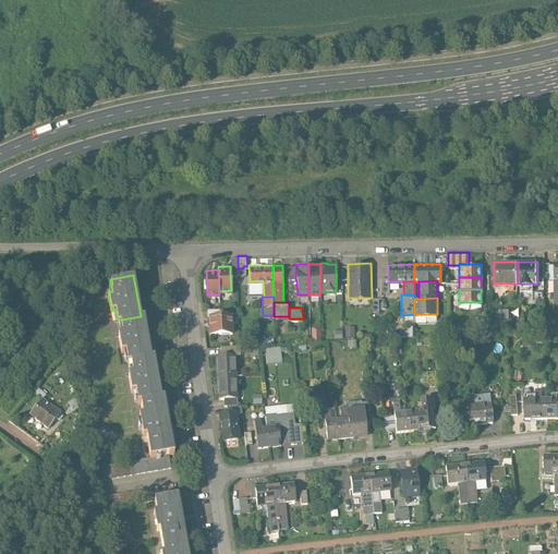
[(219,313),(209,313),(209,332),(232,332),(232,313),(219,313)]
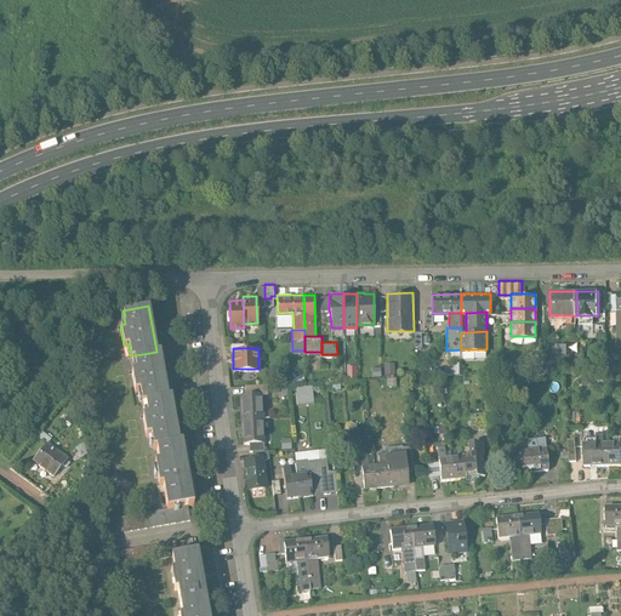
[(142,400),(146,400),(167,397),(160,351),(157,352),(135,355),(136,369),(131,369),(135,389),(140,388),(142,400)]
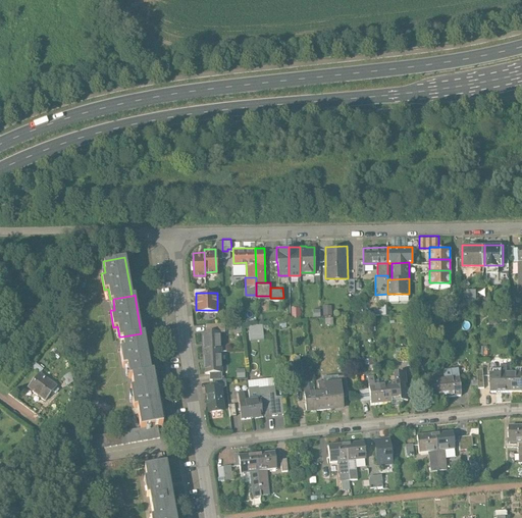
[(270,298),(270,296),(256,296),(257,308),(266,307),(266,299),(270,298)]
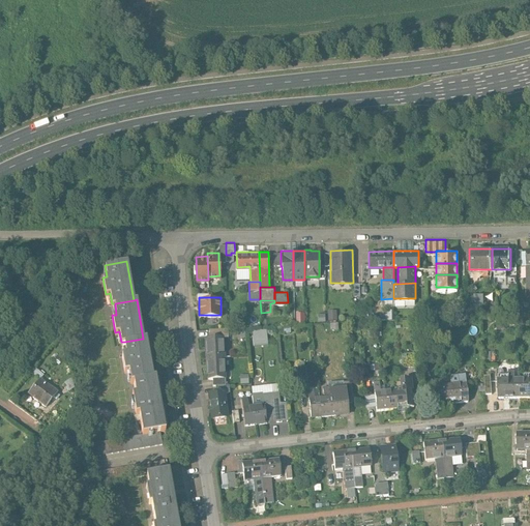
[(336,318),(335,309),(328,309),(328,311),(326,311),(326,316),(329,316),(329,319),(336,318)]
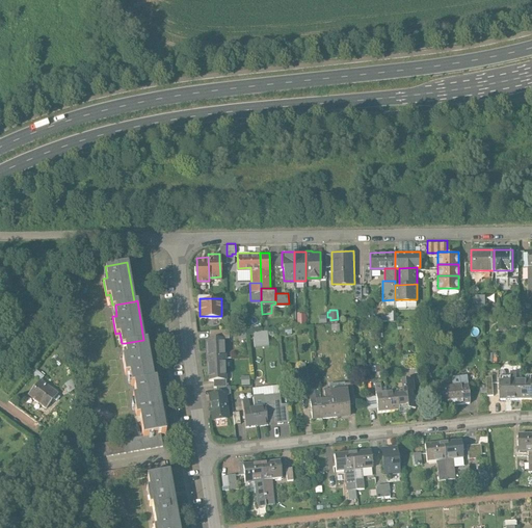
[(304,311),(296,311),(296,322),(306,321),(304,311)]
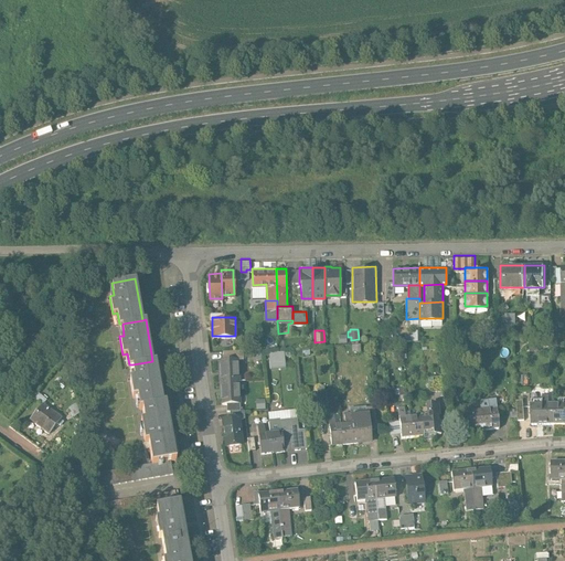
[(296,346),(297,353),(310,352),(309,345),(296,346)]
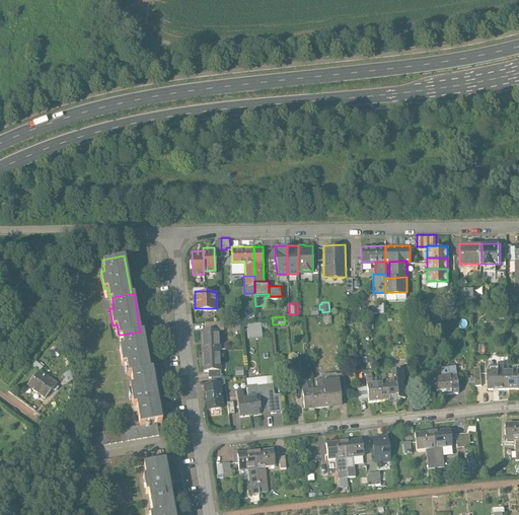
[(252,320),(253,334),(262,333),(261,320),(252,320)]
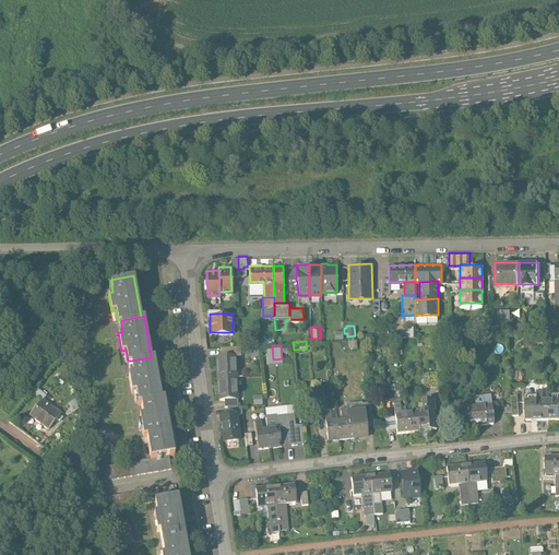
[(216,353),(216,375),(236,374),(236,353),(221,353),(216,353)]
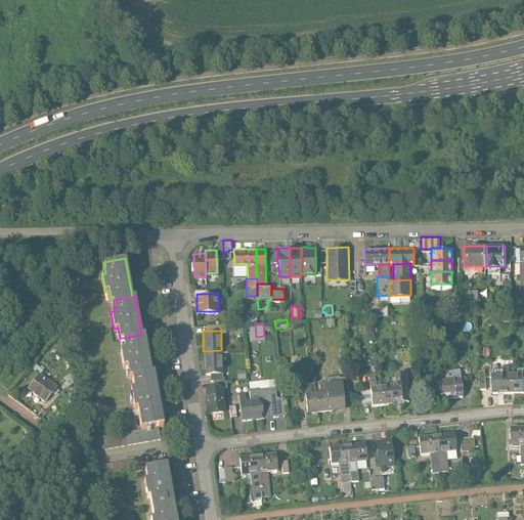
[(129,376),(132,376),(150,373),(144,334),(141,335),(123,338),(125,349),(121,350),(124,366),(128,365),(129,376)]
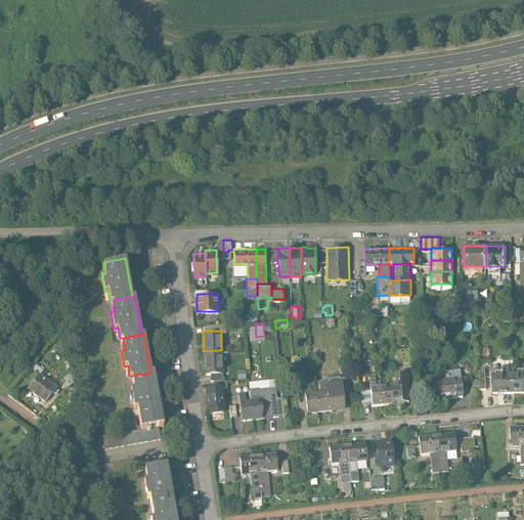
[(409,347),(397,348),(399,361),(410,359),(409,347)]
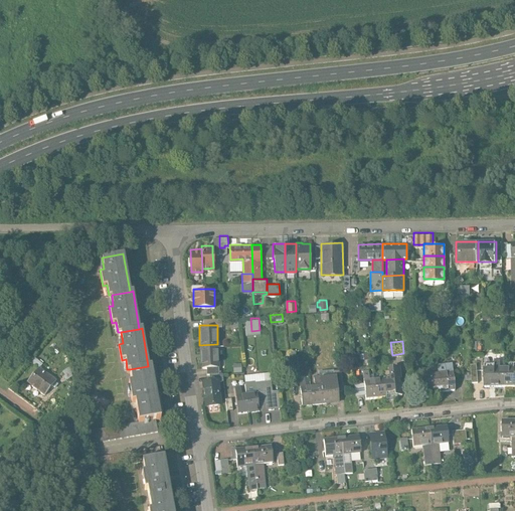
[(218,364),(217,344),(199,345),(200,365),(206,364),(218,364)]
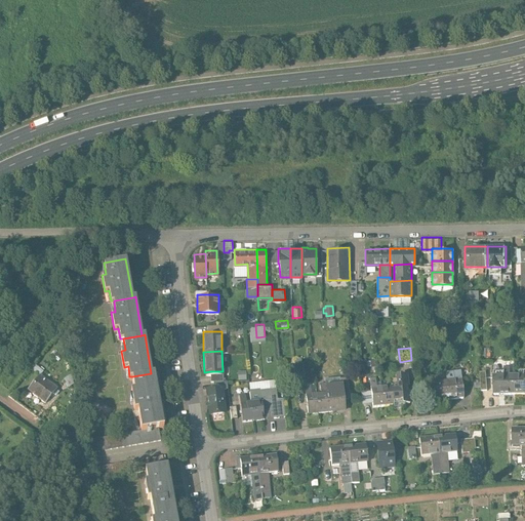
[(9,362),(0,354),(0,366),(3,370),(9,362)]
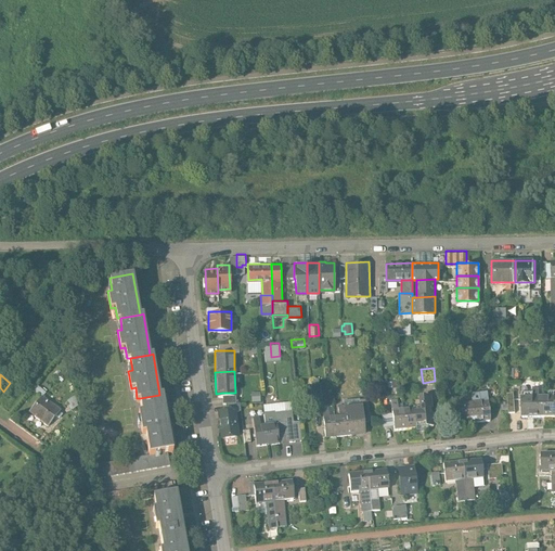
[(321,405),(318,377),(311,377),(314,406),(321,405)]
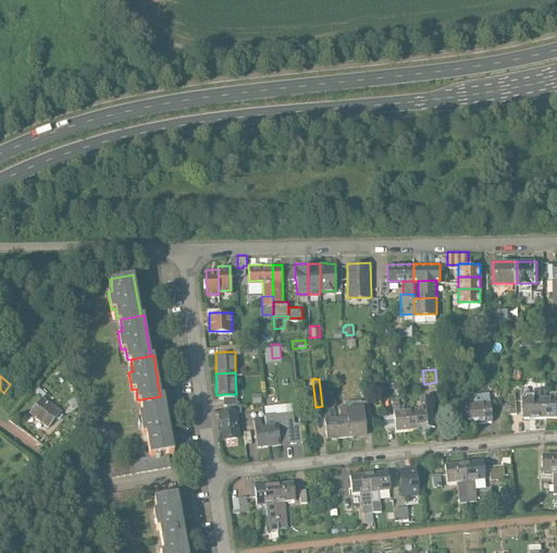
[(523,415),(540,415),(540,395),(540,385),(534,385),(534,391),(523,391),(523,415)]
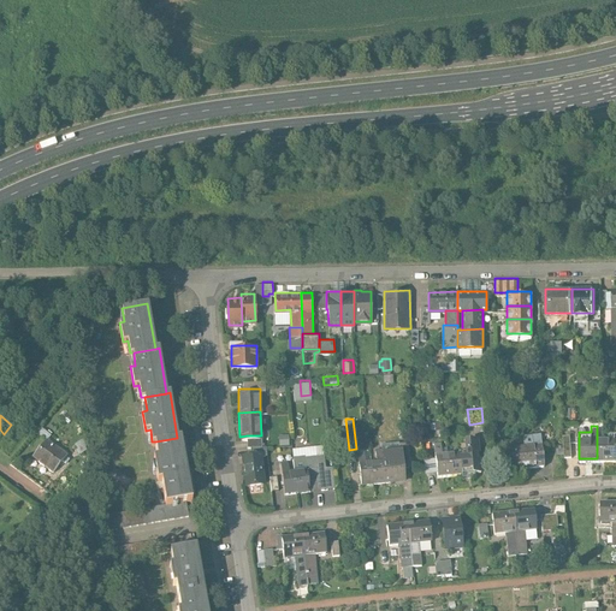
[(523,434),(525,437),(527,466),(544,464),(540,432),(523,434)]
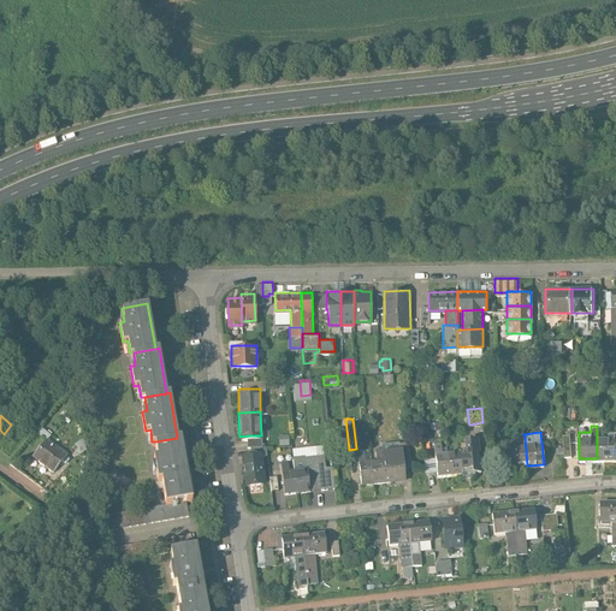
[(615,434),(615,437),(597,437),(597,458),(615,458),(615,456),(615,455),(615,434)]
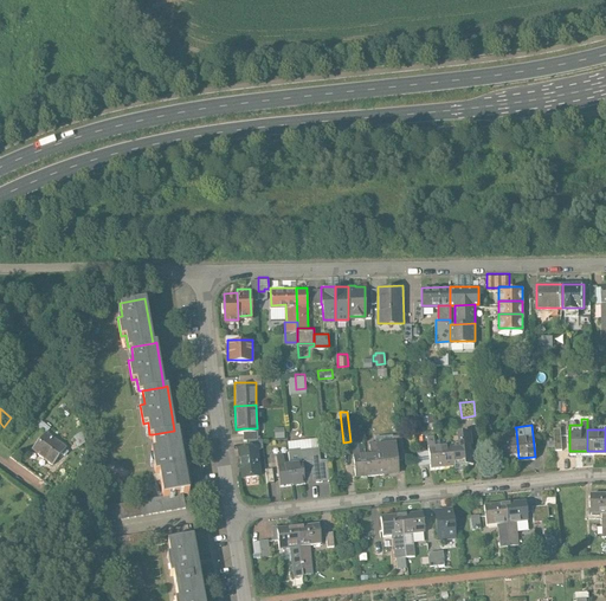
[(244,438),(247,438),(257,438),(257,428),(243,428),(244,438)]
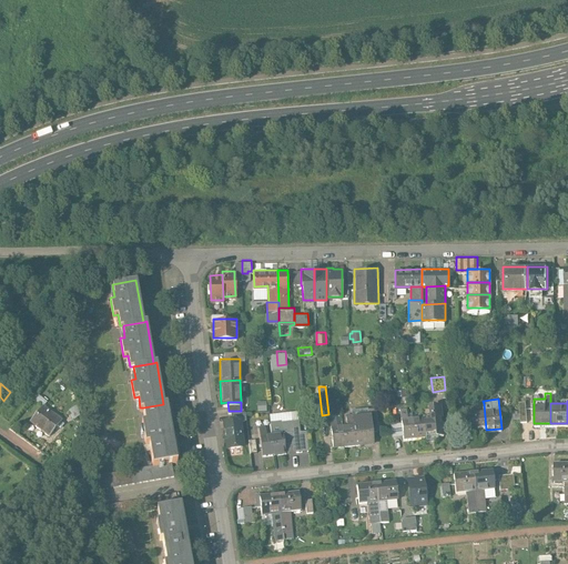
[(70,413),(73,419),(81,412),(75,403),(68,409),(71,412),(70,413)]
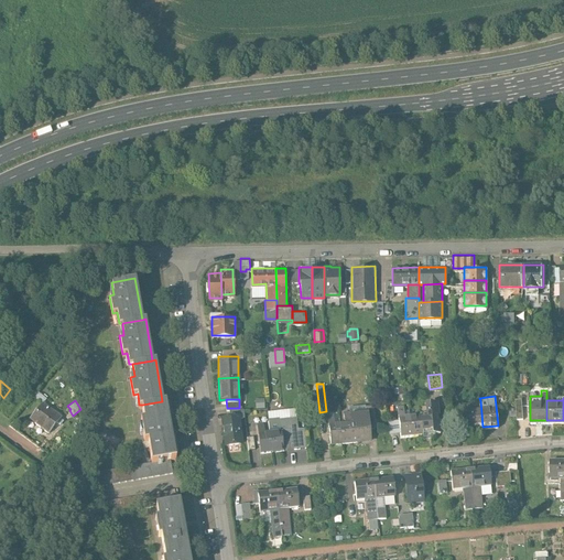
[(165,400),(162,401),(142,405),(144,418),(141,419),(145,440),(149,439),(152,461),(170,458),(175,456),(165,400)]
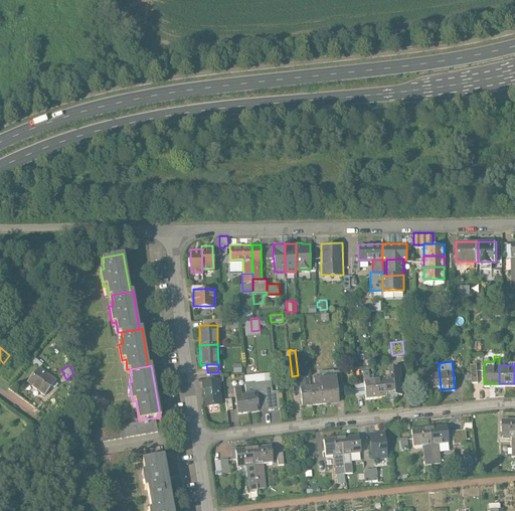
[(390,379),(384,380),(385,393),(386,395),(397,394),(397,393),(402,392),(399,365),(389,367),(390,379)]
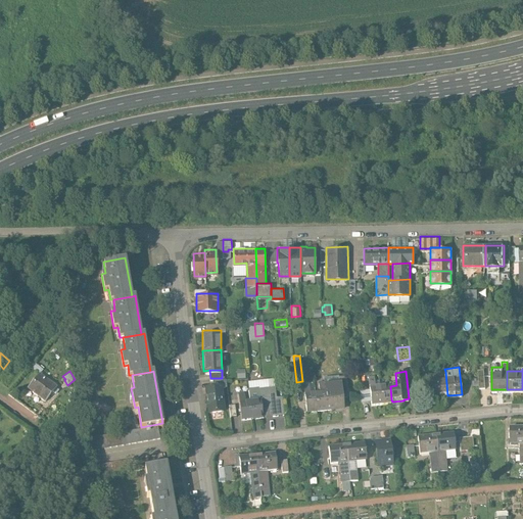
[(432,397),(447,395),(445,371),(430,372),(432,397)]
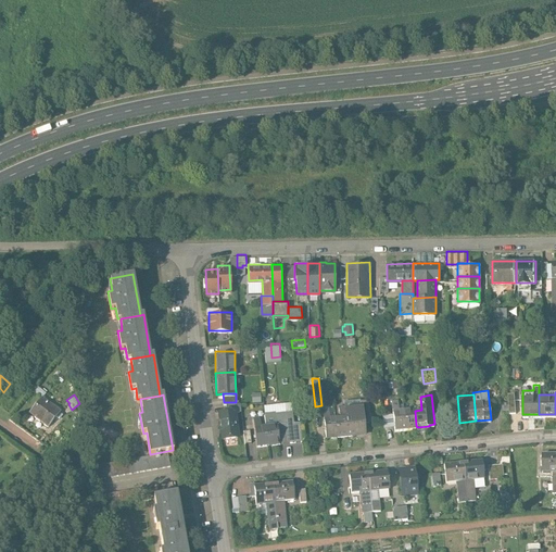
[(41,397),(29,412),(47,425),(59,410),(41,397)]
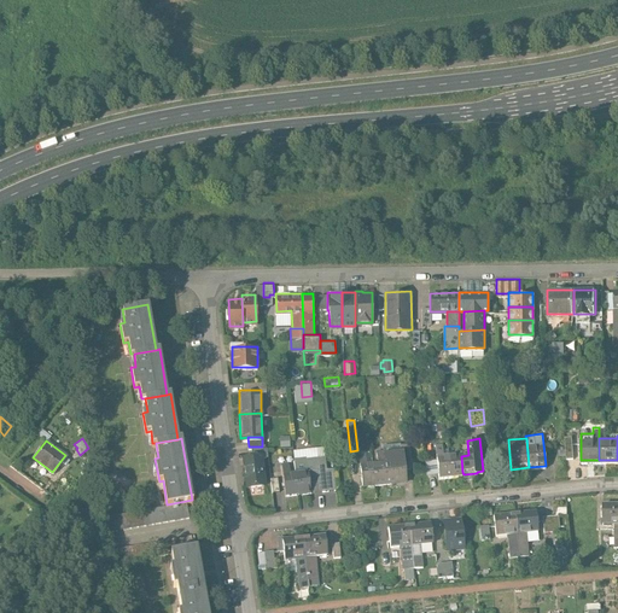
[(439,474),(462,472),(461,456),(460,451),(444,454),(442,441),(436,442),(439,474)]
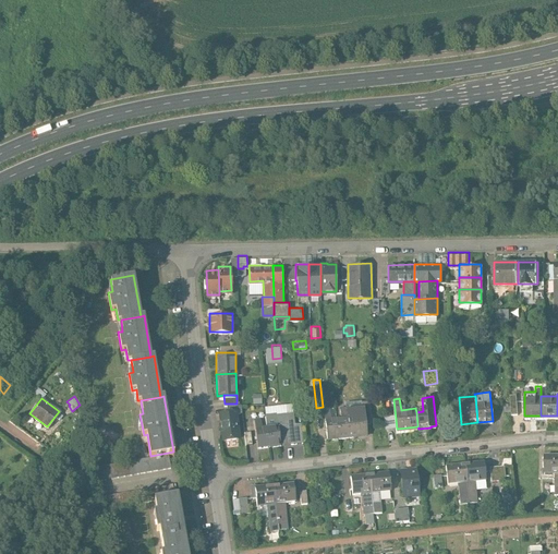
[(327,437),(349,435),(346,409),(346,405),(340,406),(341,417),(330,418),(329,407),(324,408),(327,437)]
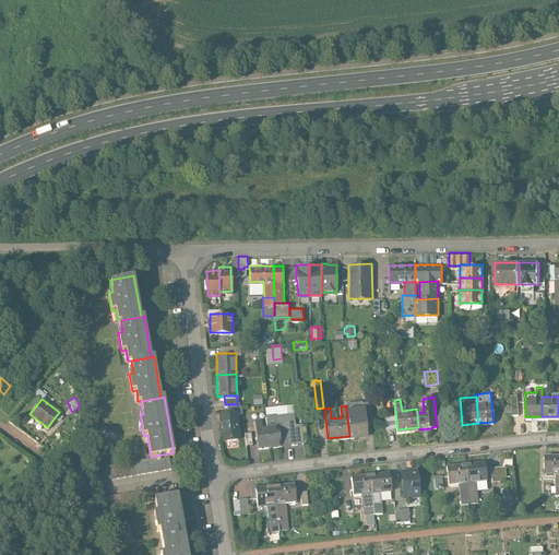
[(364,408),(346,410),(349,436),(367,434),(366,423),(365,408),(364,408)]
